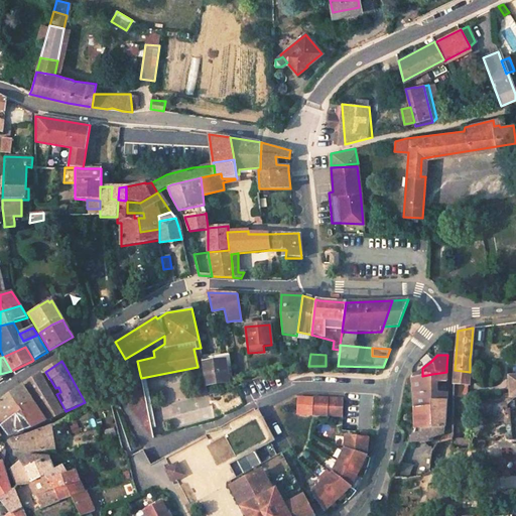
[(224,363),(202,366),(206,386),(226,384),(224,363)]
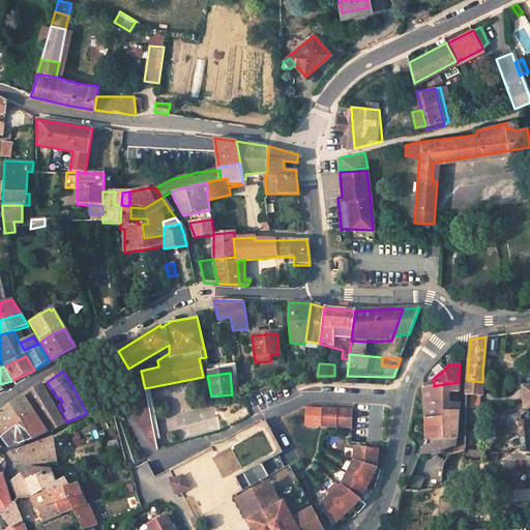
[(443,404),(444,392),(444,384),(434,386),(434,378),(429,383),(422,385),(423,394),(425,406),(425,419),(443,416),(443,410),(443,404)]
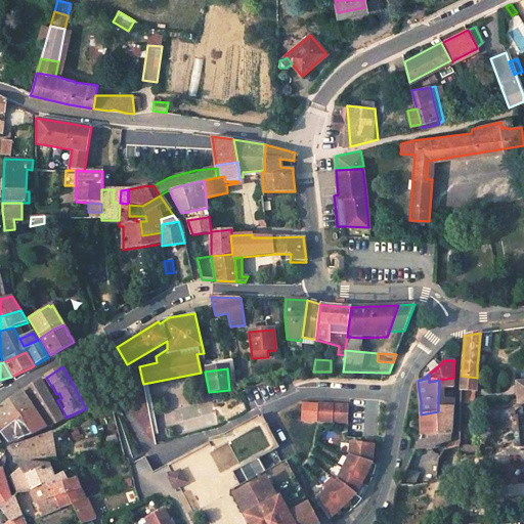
[(477,378),(462,376),(461,390),(476,391),(477,378)]
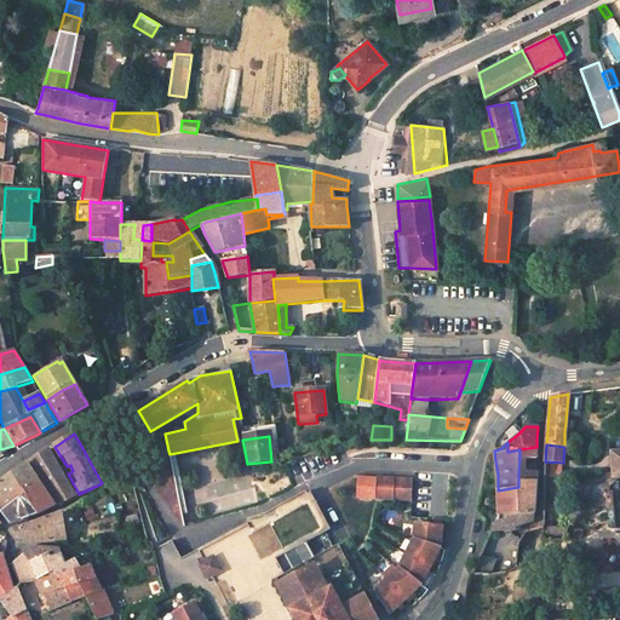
[(537,447),(520,449),(520,459),(537,459),(537,453),(537,447)]
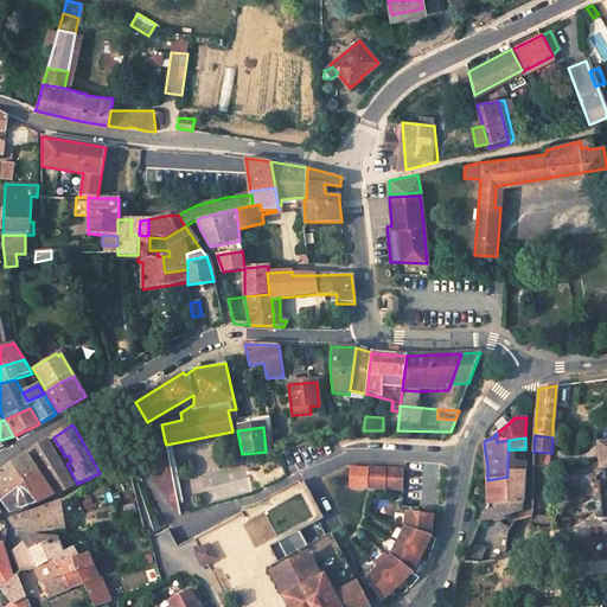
[(30,453),(57,494),(72,486),(49,441),(30,453)]
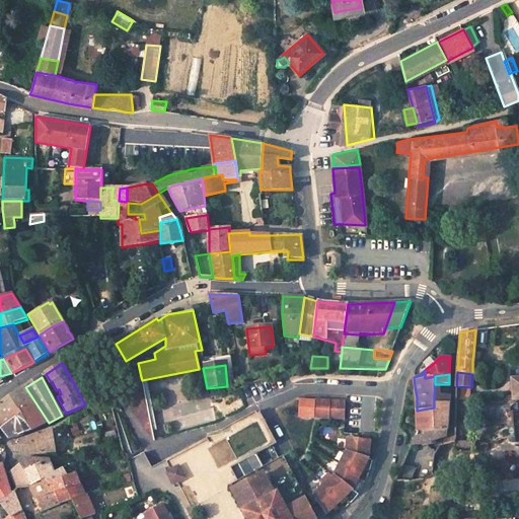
[(119,395),(155,440),(142,380),(141,377),(119,395)]
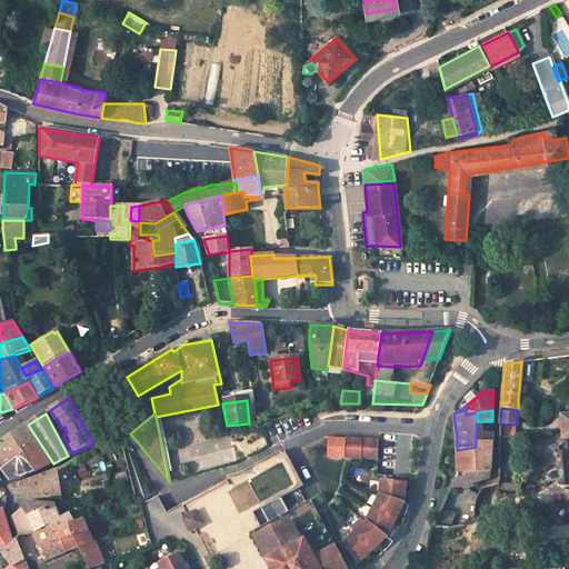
[(33,441),(25,427),(0,443),(0,455),(5,461),(33,441)]
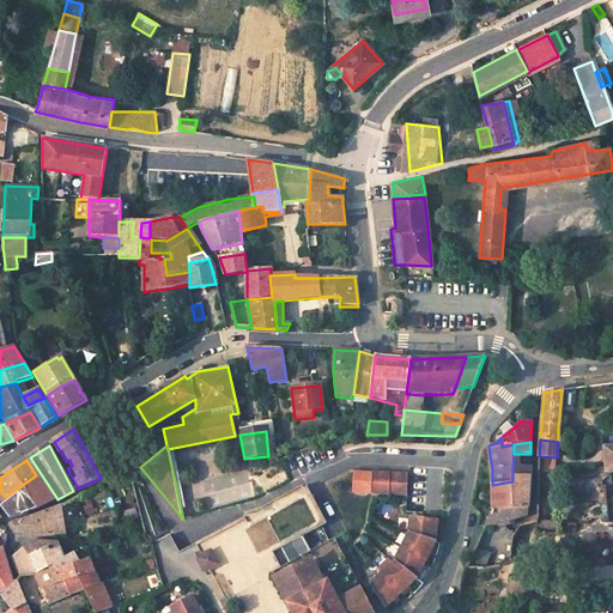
[(371,471),(353,471),(352,490),(399,492),(400,472),(371,469),(371,471)]
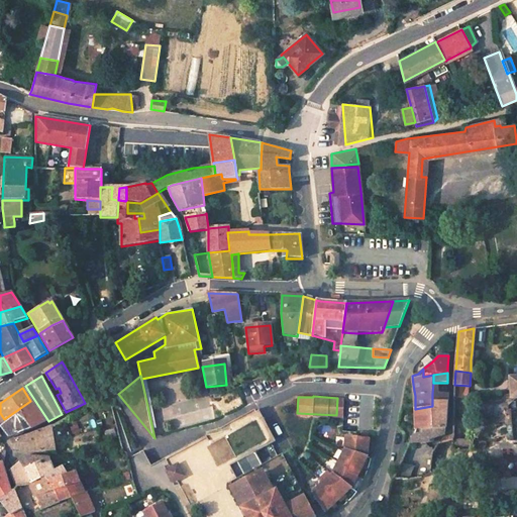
[(428,440),(429,438),(442,434),(447,429),(447,411),(447,399),(432,400),(432,406),(415,409),(416,429),(409,444),(428,440)]
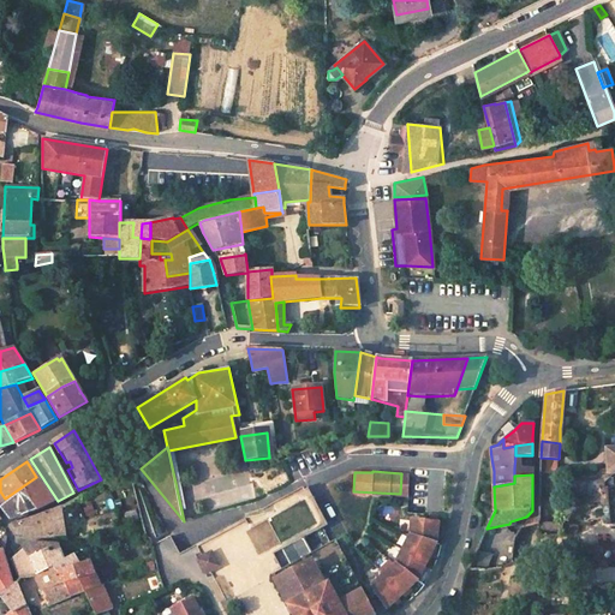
[(37,512),(54,503),(36,477),(5,499),(0,491),(0,506),(3,509),(27,495),(37,512)]
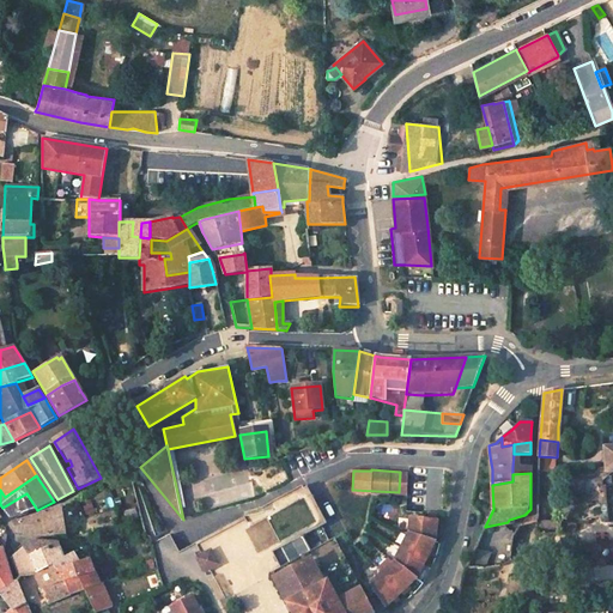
[(246,517),(196,544),(201,553),(212,547),(220,564),(211,570),(214,578),(225,599),(235,595),(271,576),(269,574),(280,568),(293,560),(285,545),(299,536),(326,522),(310,495),(307,487),(303,489),(302,486),(273,502),(273,508),(274,510),(246,517)]
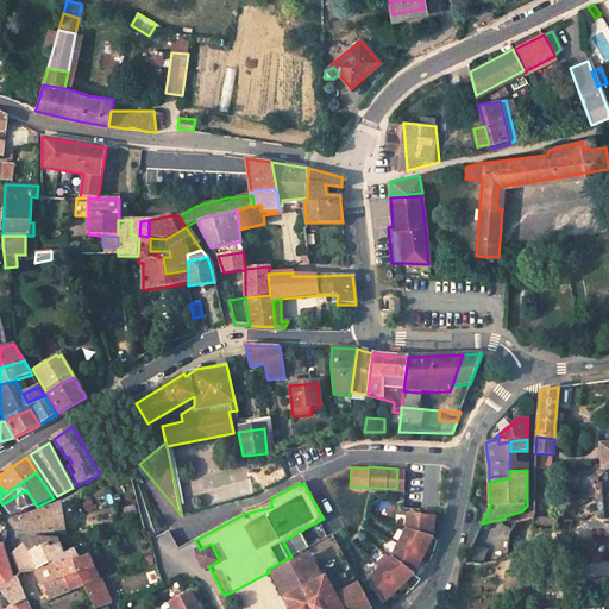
[(26,490),(2,504),(7,510),(10,515),(37,507),(26,490)]
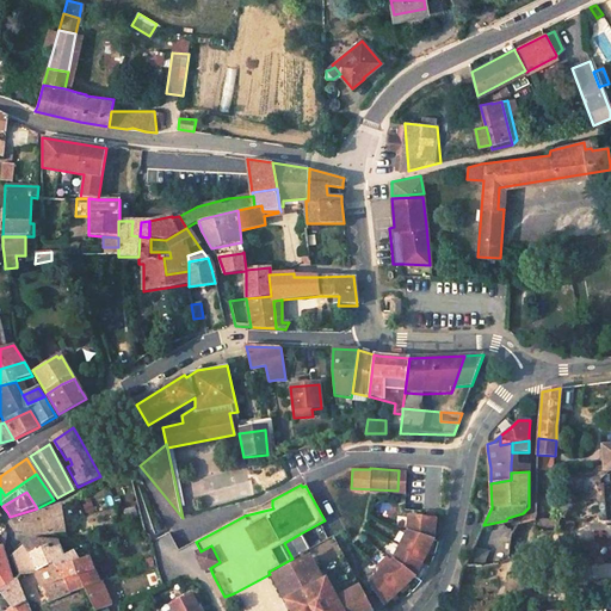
[(63,520),(61,506),(14,524),(17,531),(28,532),(39,535),(66,532),(63,520)]
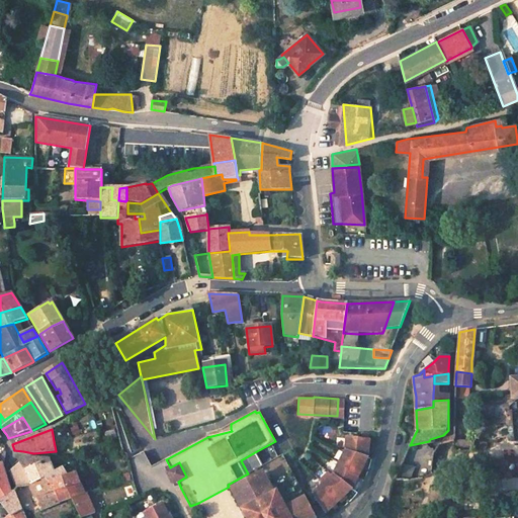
[(346,452),(367,458),(370,441),(347,438),(346,452)]
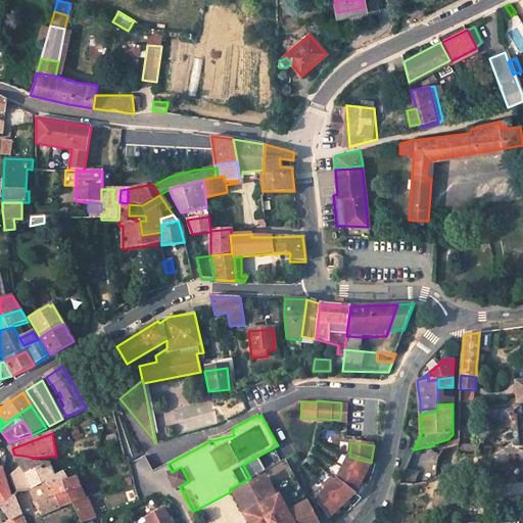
[(354,494),(371,463),(349,457),(336,479),(354,494)]
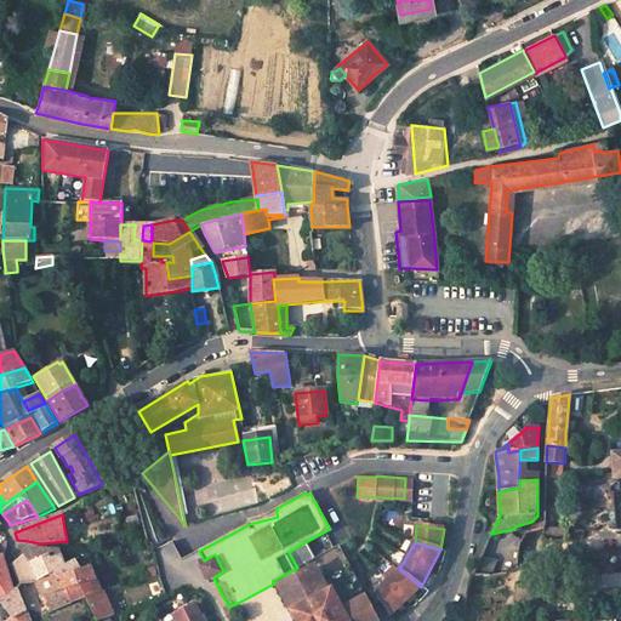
[(303,543),(289,552),(297,568),(312,559),(303,543)]
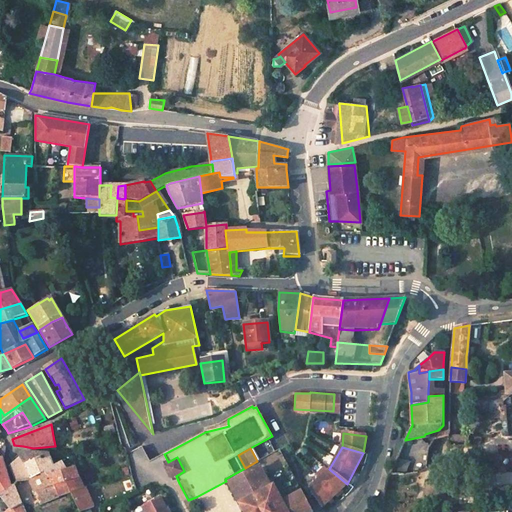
[(18,457),(24,465),(41,459),(42,463),(52,459),(50,455),(49,454),(36,454),(32,454),(23,456),(21,454),(18,457)]
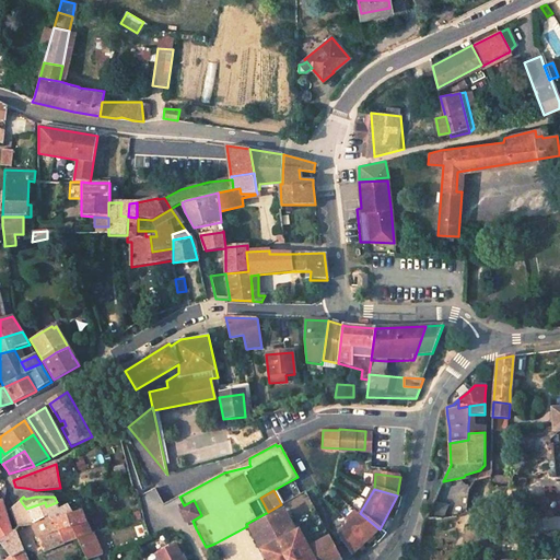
[(26,509),(20,500),(15,505),(18,508),(16,522),(18,527),(32,523),(26,509)]
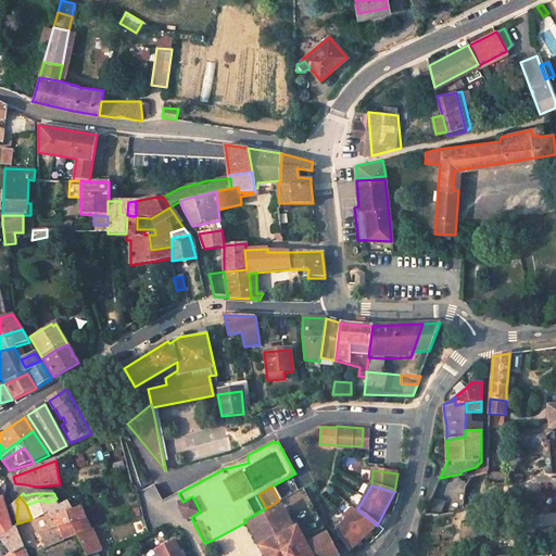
[(182,502),(177,504),(186,519),(191,517),(200,512),(192,496),(182,502)]
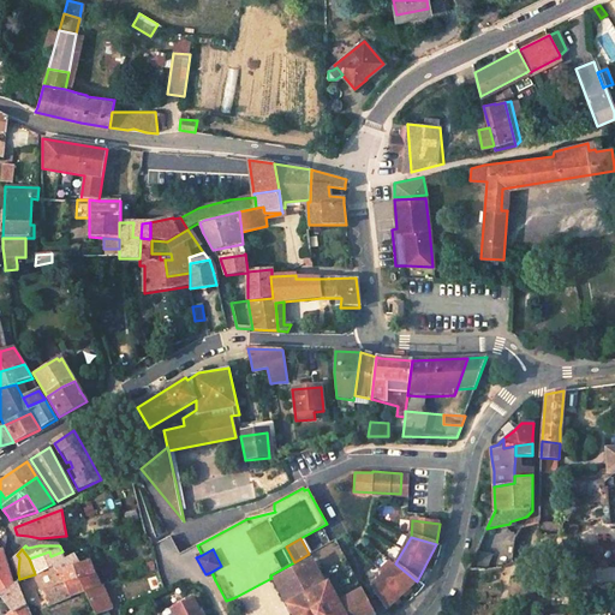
[(493,555),(477,550),(469,568),(487,569),(493,555)]
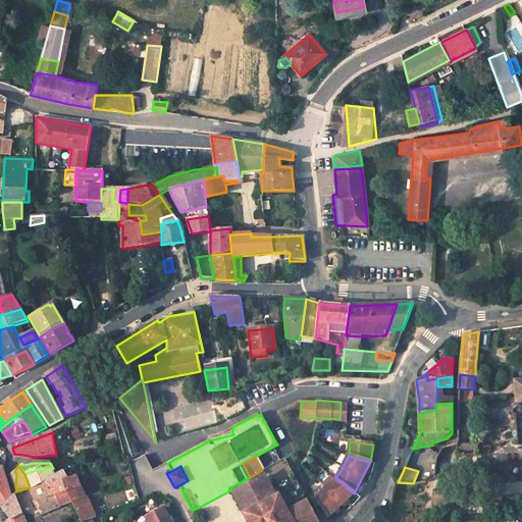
[(48,482),(43,472),(42,468),(24,474),(30,487),(48,482)]
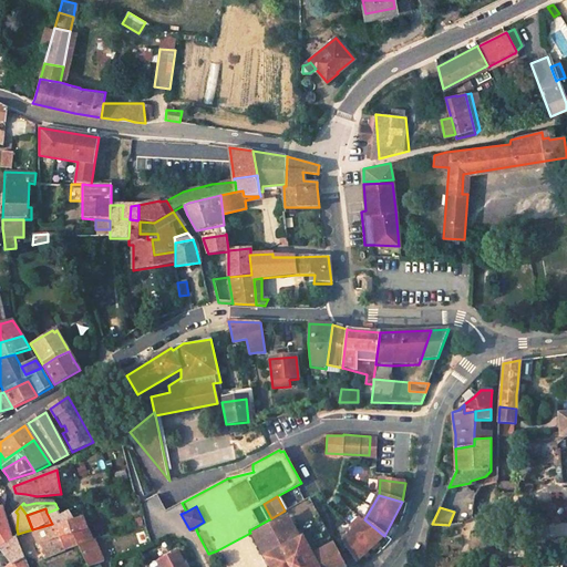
[(58,511),(58,508),(47,513),(52,524),(53,523),(52,522),(61,517),(58,511)]
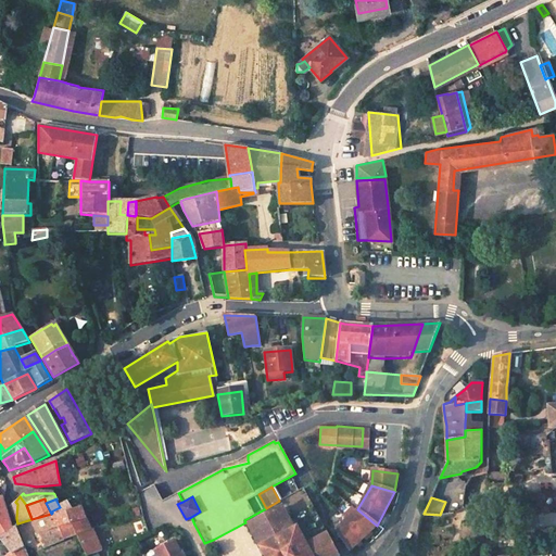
[(0,540),(11,529),(2,500),(0,501),(0,540)]
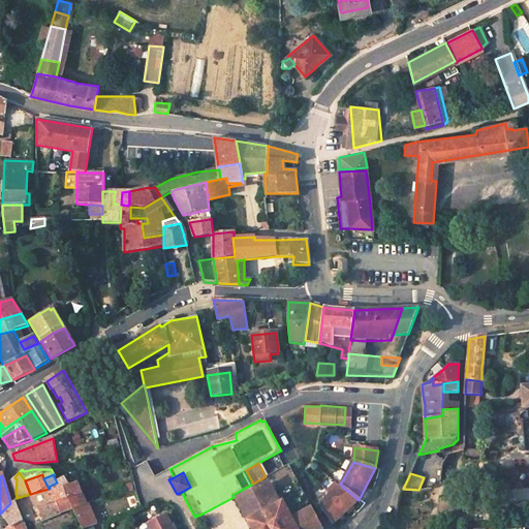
[(57,483),(49,487),(50,488),(49,489),(50,493),(68,487),(66,484),(63,478),(57,483)]
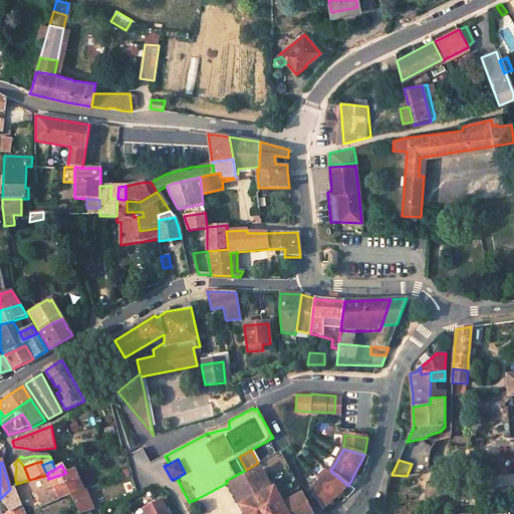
[(66,473),(48,479),(53,489),(55,488),(78,481),(76,474),(75,471),(66,473)]
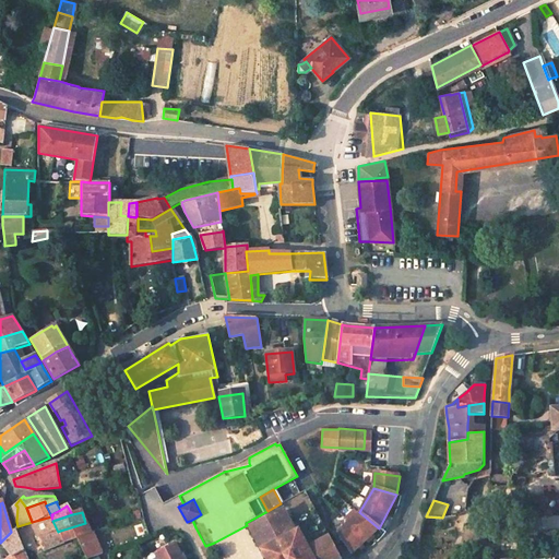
[(359,512),(337,532),(352,554),(379,528),(359,512)]
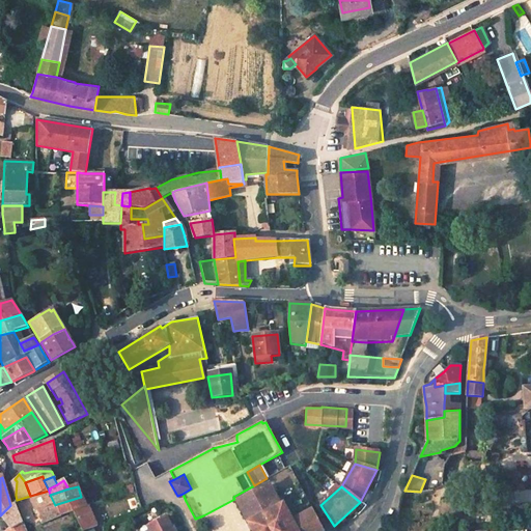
[(240,511),(250,530),(324,530),(320,524),(309,503),(283,516),(268,487),(241,502),(244,508),(240,511)]
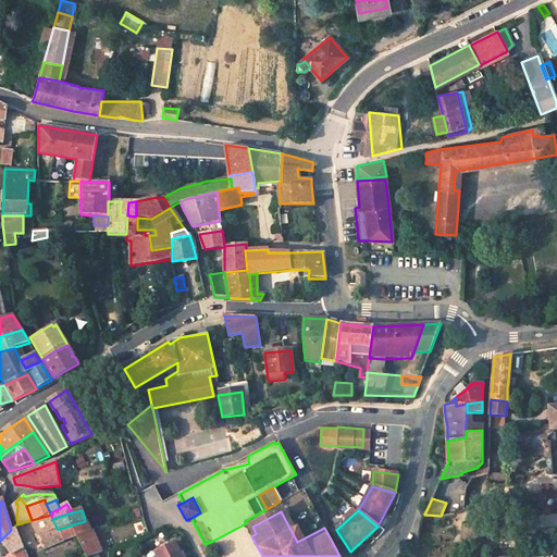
[(44,548),(65,541),(60,529),(58,530),(52,519),(51,515),(32,520),(44,548)]
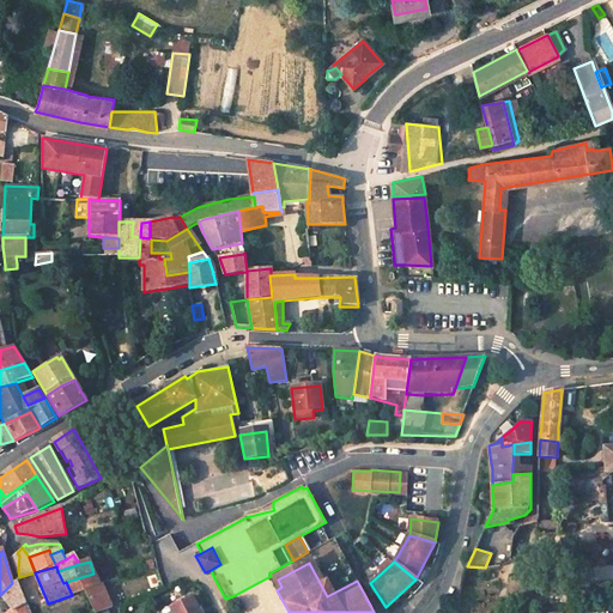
[(144,571),(147,584),(161,580),(157,568),(144,571)]
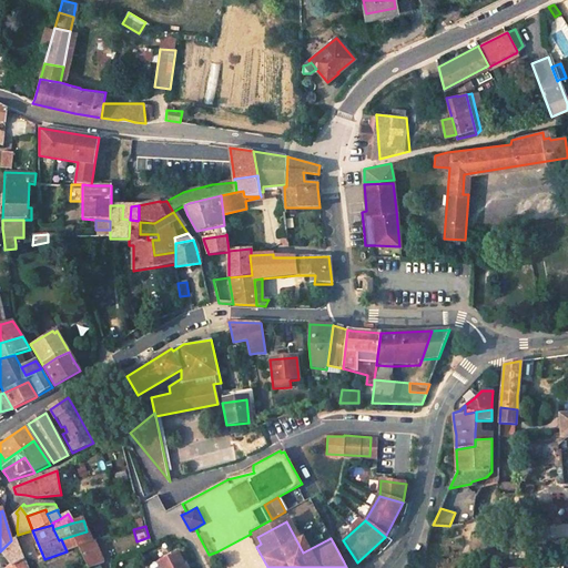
[(97,544),(95,541),(91,536),(90,534),(88,535),(87,531),(61,539),(67,551),(79,547),(89,567),(91,567),(104,563),(97,544)]
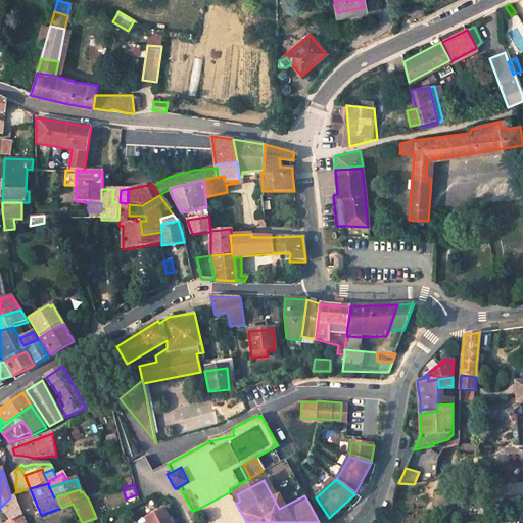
[(0,508),(10,522),(9,522),(26,522),(14,496),(12,496),(10,497),(0,508)]
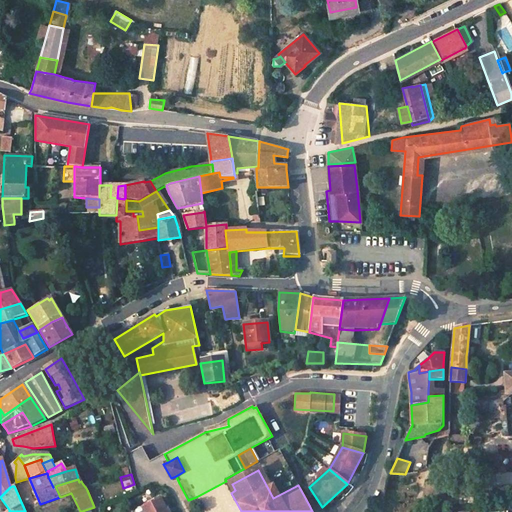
[(143,507),(145,511),(167,511),(161,498),(143,507)]
